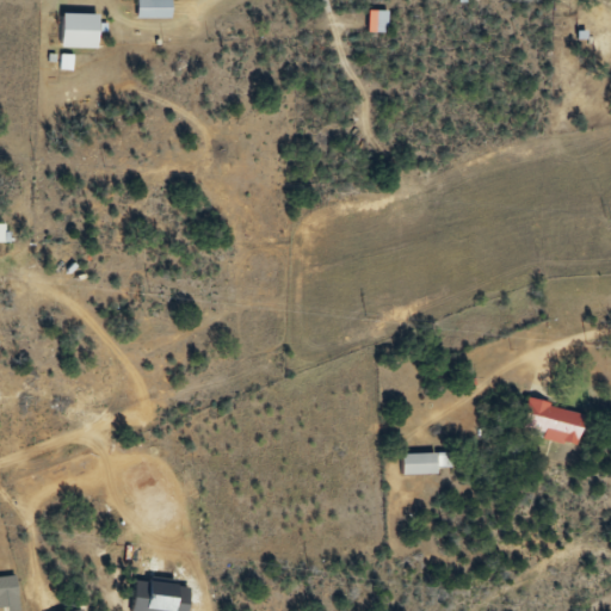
[(173,18),(172,0),(137,0),(139,18),(173,18)]
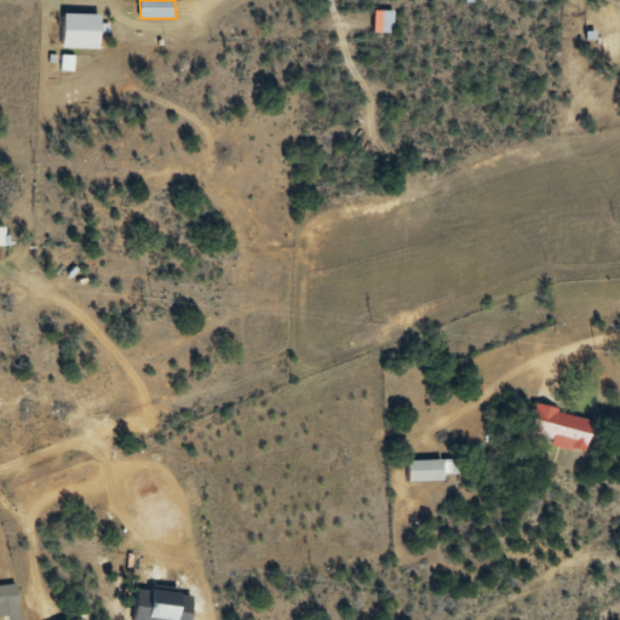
[(394,34),(394,11),(375,11),(375,34),(394,34)]
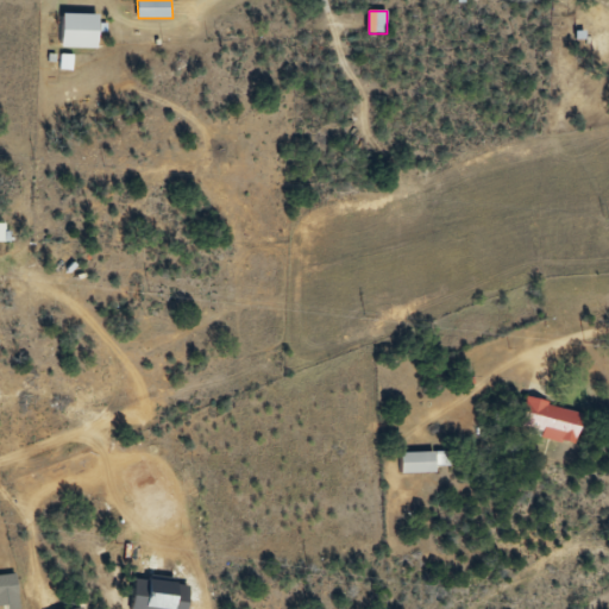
[(99,49),(99,14),(63,14),(63,49),(99,49)]
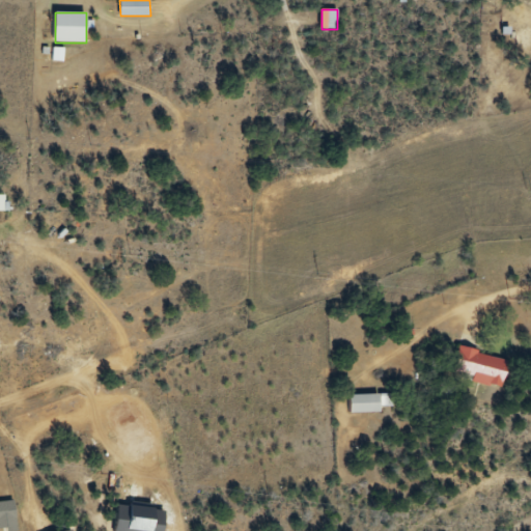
[(0,211),(8,211),(8,194),(0,194),(0,211)]
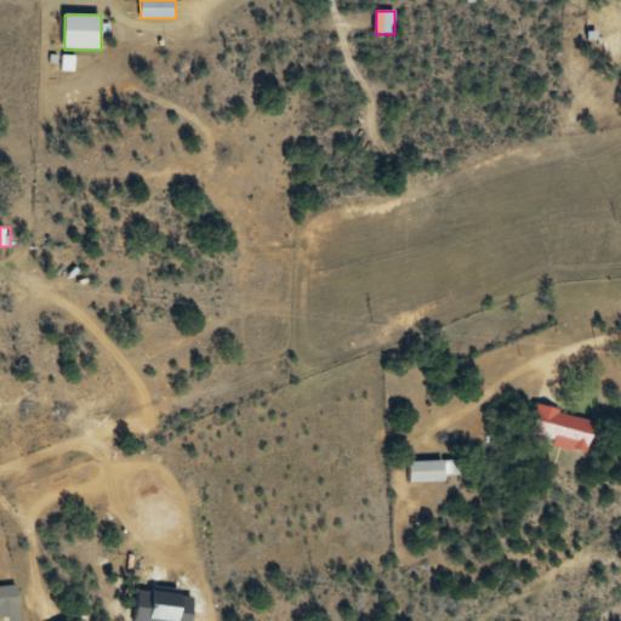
[(588,455),(598,421),(540,404),(530,438),(588,455)]
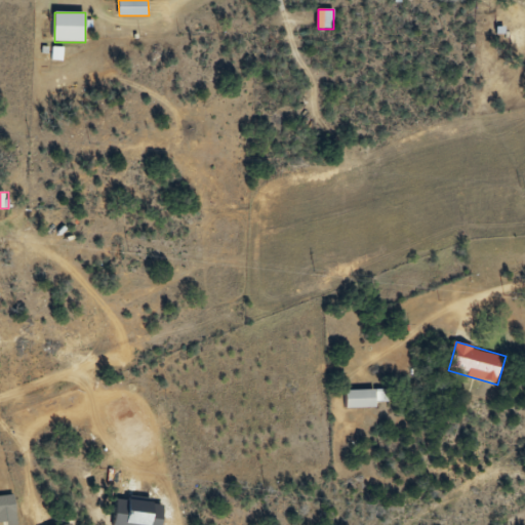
[(347,390),(347,408),(377,408),(377,403),(389,403),(389,390),(347,390)]
